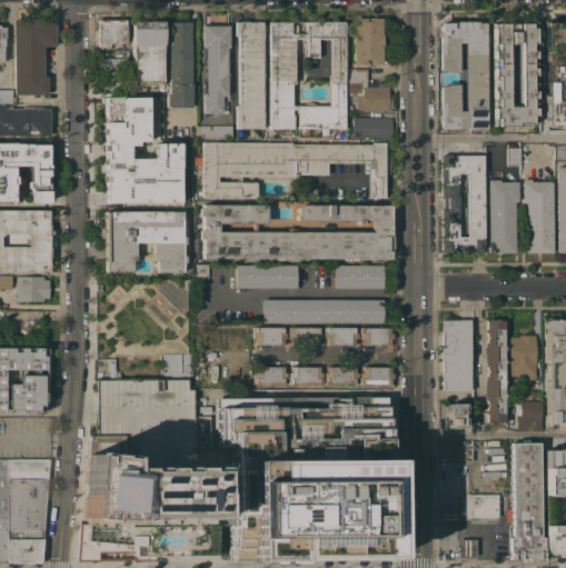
[(384,19),(385,35),(385,48),(385,65),(356,66),(356,47),(355,47),(355,35),(356,35),(356,19),(384,19)]
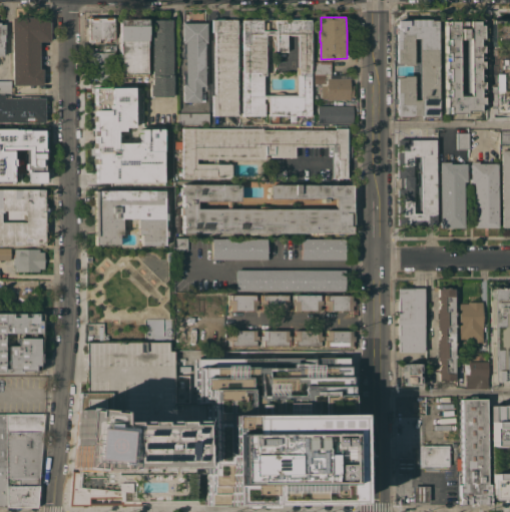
[(52,18),(52,42),(41,42),(41,70),(44,70),(45,85),(15,86),(14,18),(52,18)]
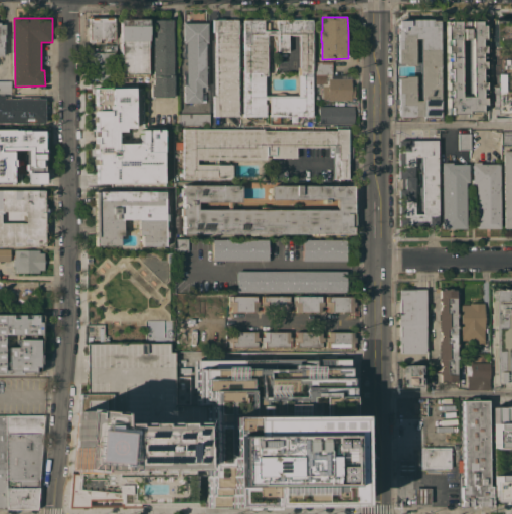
[(116,18),(116,39),(111,39),(111,43),(107,43),(107,39),(101,39),(101,42),(92,43),(91,18),(116,18)]
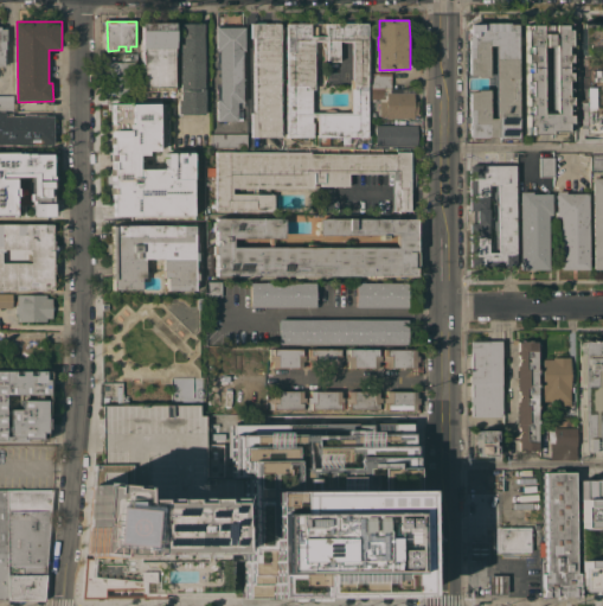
[(175,23),(175,91),(143,91),(143,24),(175,23)]
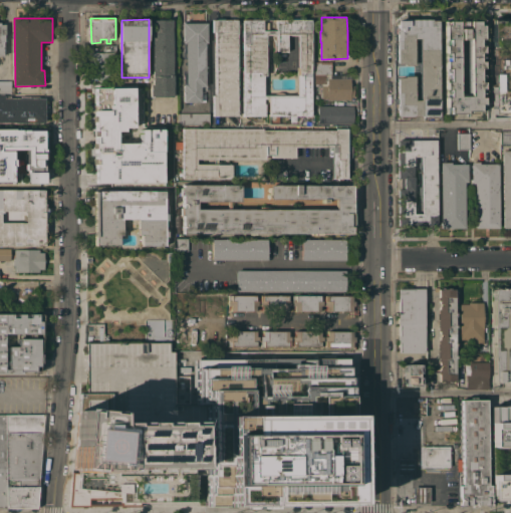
[(152,85),(154,85),(155,20),(176,20),(175,97),(155,97),(152,97),(152,85)]
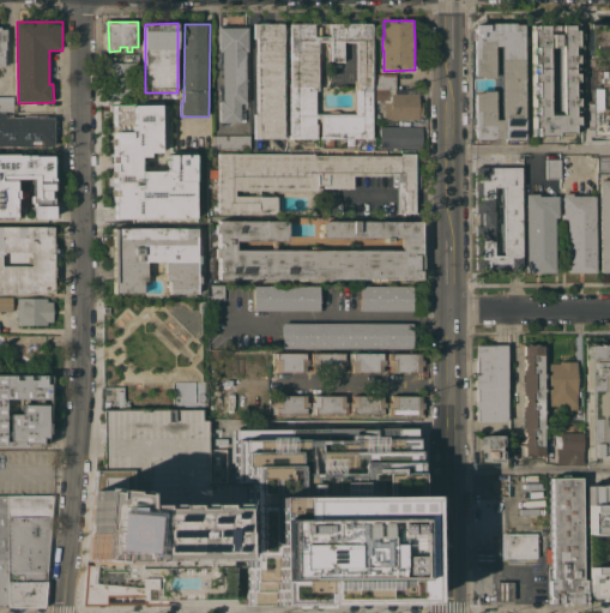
[(285,24),(285,139),(257,139),(257,115),(260,114),(260,38),(255,38),(257,24),(285,24)]
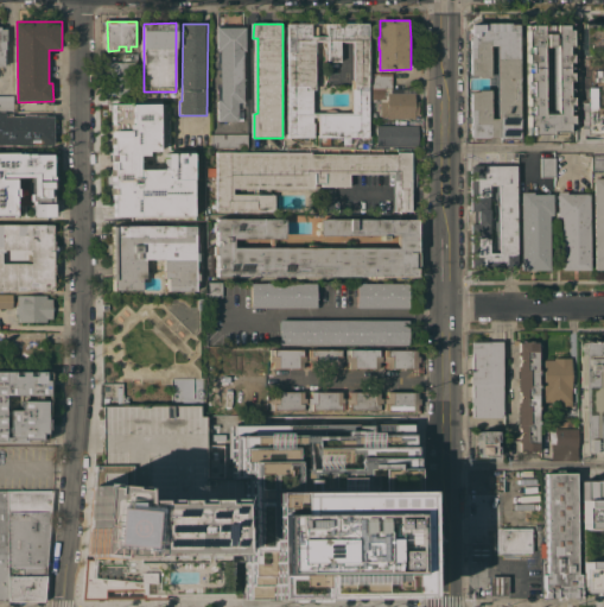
[(290,24),(313,24),(313,29),(319,27),(319,37),(329,37),(329,24),(370,24),(370,138),(320,138),(320,118),(315,118),(315,124),(316,124),(316,138),(291,138),(290,24)]
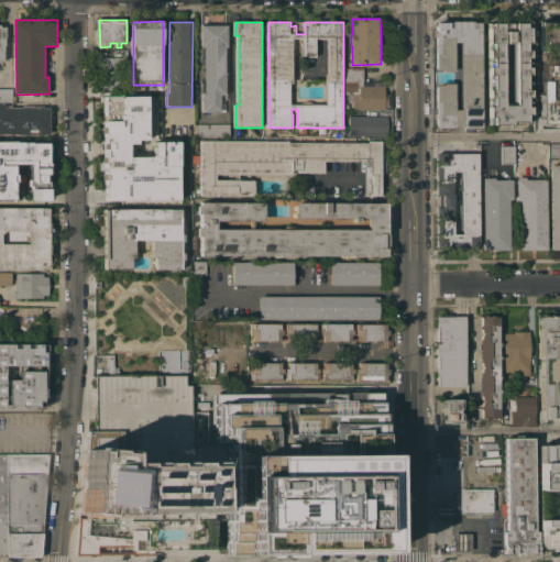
[(491,23),(531,22),(534,123),(514,123),(514,125),(492,127),(491,23)]
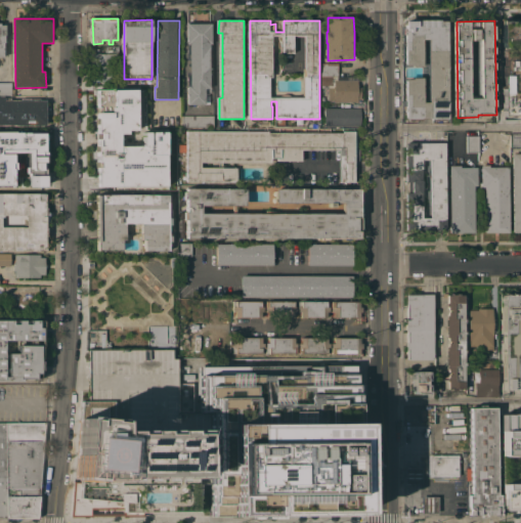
[(406,22),(448,22),(449,122),(432,122),(432,119),(422,119),(422,122),(409,122),(409,120),(407,120),(407,80),(415,80),(415,78),(424,78),(424,102),(430,102),(430,40),(424,40),(424,68),(415,68),(415,66),(406,66),(406,22)]
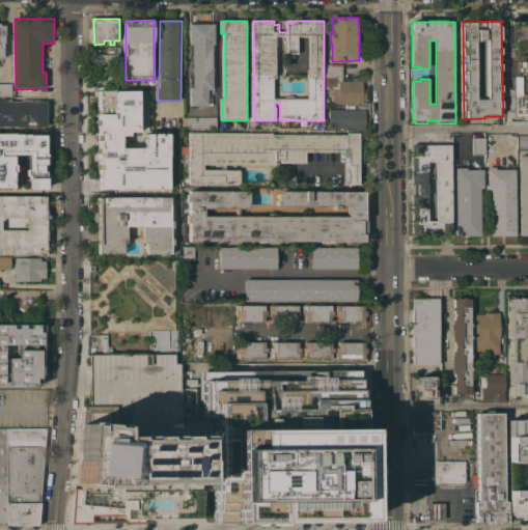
[(527,22),(510,22),(510,49),(521,49),(521,62),(512,62),(512,79),(519,79),(518,89),(511,89),(510,118),(527,118),(527,22)]
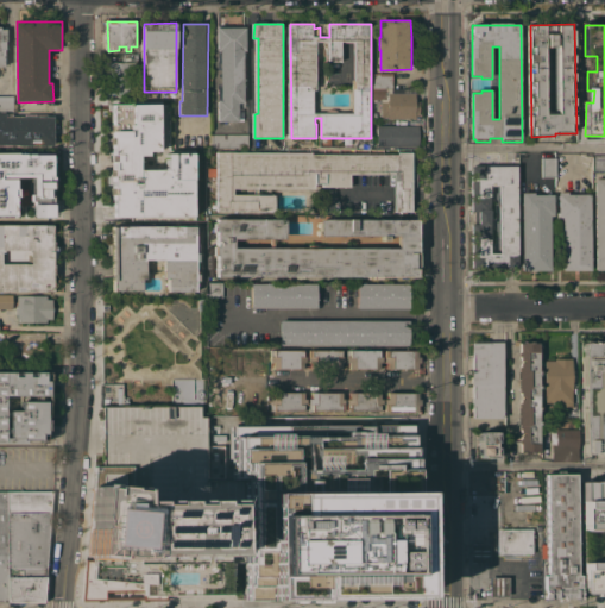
[(240,104),(240,121),(220,123),(219,101),(220,101),(220,52),(219,52),(219,29),(247,27),(247,52),(245,52),(246,104),(240,104)]
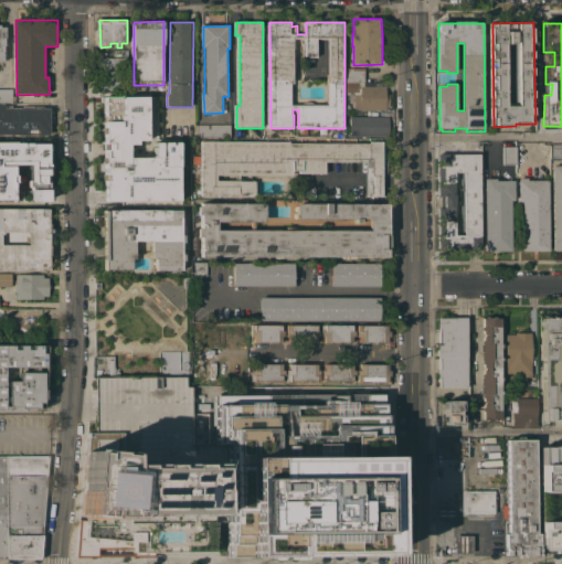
[(108,56),(108,59),(127,59),(127,89),(103,89),(103,56),(108,56)]
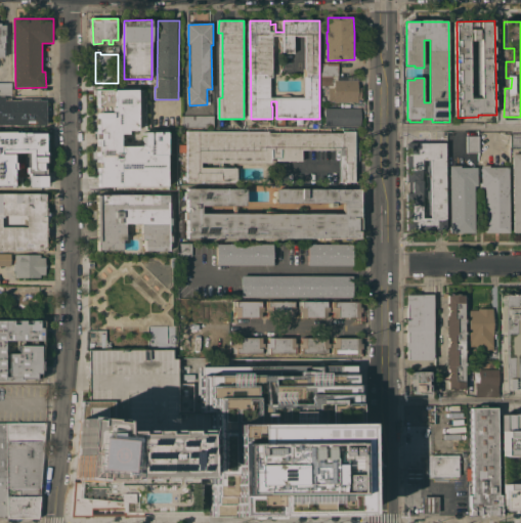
[(354,81),(359,81),(359,88),(362,88),(363,100),(360,100),(360,102),(336,102),(336,101),(331,101),(331,86),(323,86),(323,63),(340,63),(340,77),(354,77),(354,81)]
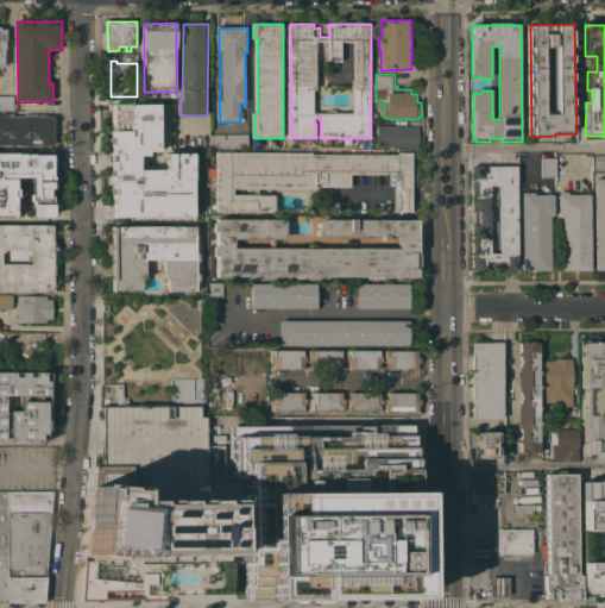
[(0,96),(16,96),(16,111),(0,111),(0,96)]
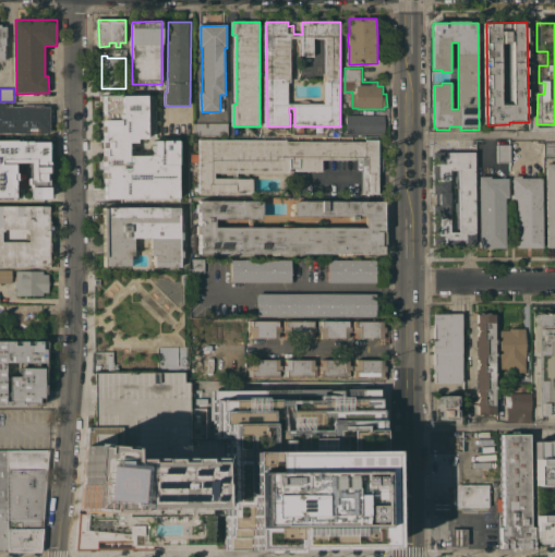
[(104,94),(105,198),(177,197),(177,141),(158,141),(157,94),(104,94)]
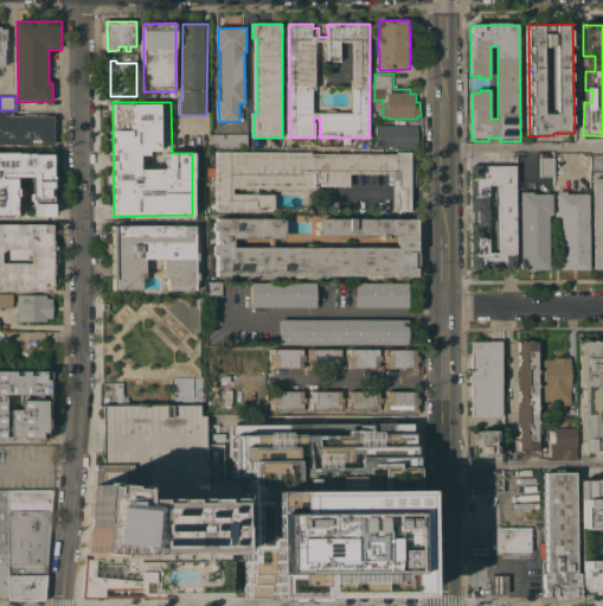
[(0,113),(7,113),(7,116),(56,116),(56,146),(20,146),(20,145),(0,145),(0,113)]
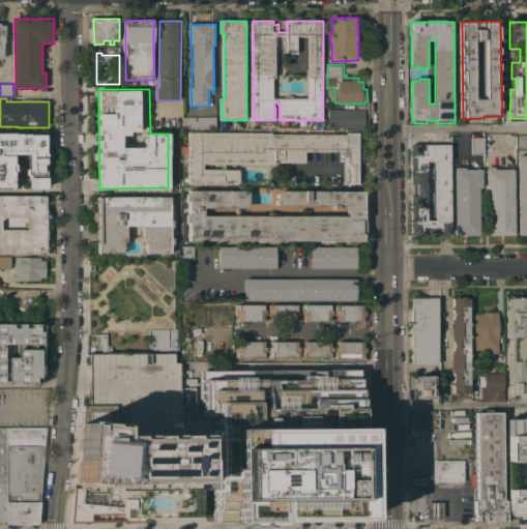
[(367,110),(367,128),(330,128),(330,110),(367,110)]
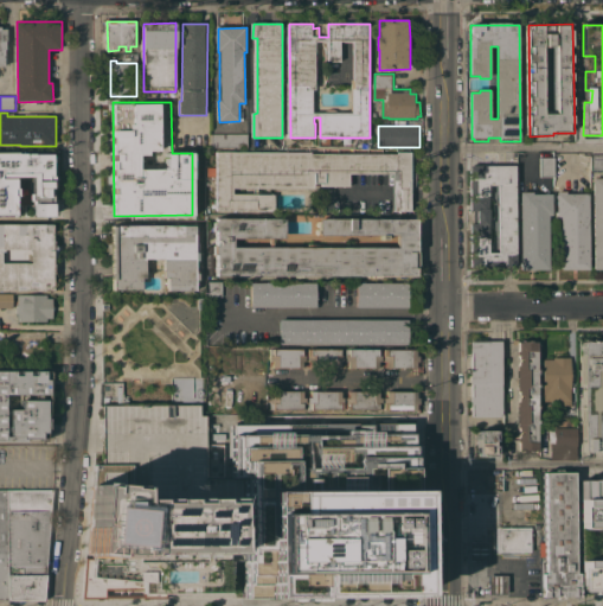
[(250,135),(250,150),(215,148),(215,135),(250,135)]
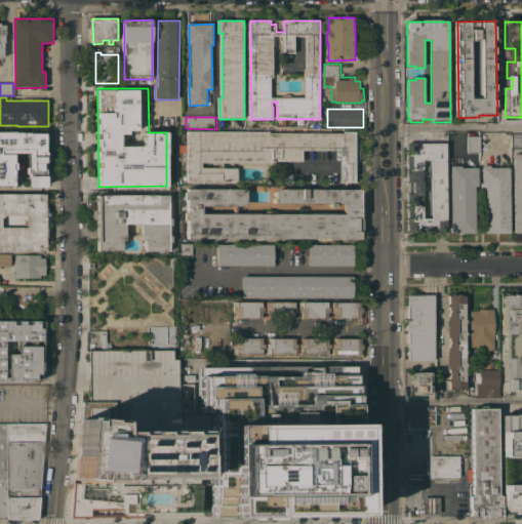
[(271,132),(271,133),(346,133),(346,131),(357,131),(357,169),(357,184),(343,184),(343,169),(343,152),(304,151),(304,162),(274,162),(274,164),(203,163),(203,168),(239,169),(239,183),(189,183),(189,131),(271,132)]
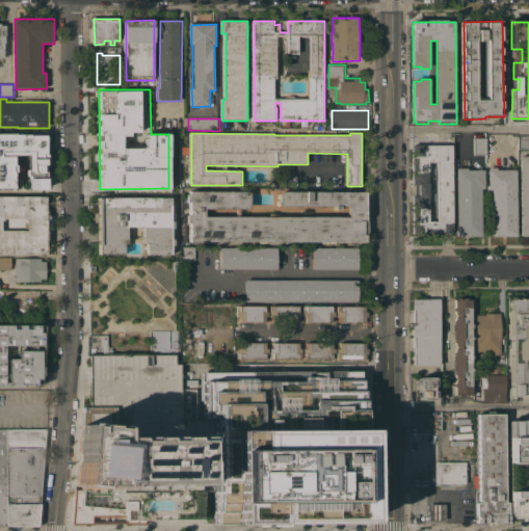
[(0,134),(17,134),(31,134),(31,135),(47,135),(47,154),(49,154),(49,159),(47,159),(47,164),(45,164),(45,168),(49,168),(49,173),(45,173),(45,178),(49,178),(49,189),(30,190),(30,178),(32,178),(32,176),(29,176),(29,169),(31,169),(30,155),(2,155),(2,156),(16,156),(16,165),(18,165),(18,171),(16,173),(16,192),(0,192),(0,134)]
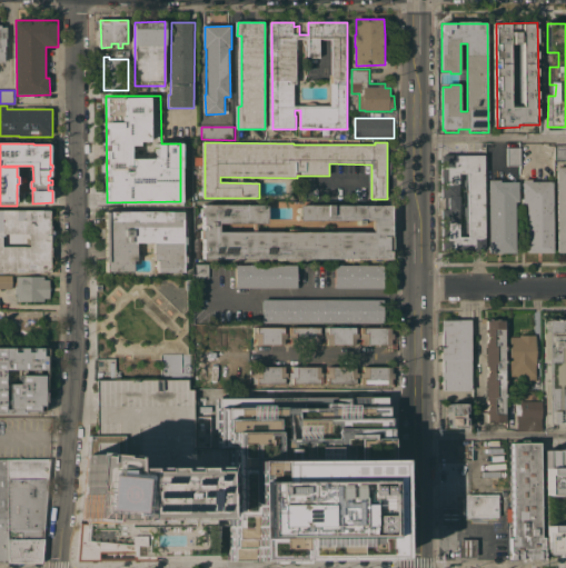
[(522,148),(523,166),(509,167),(509,148),(522,148)]
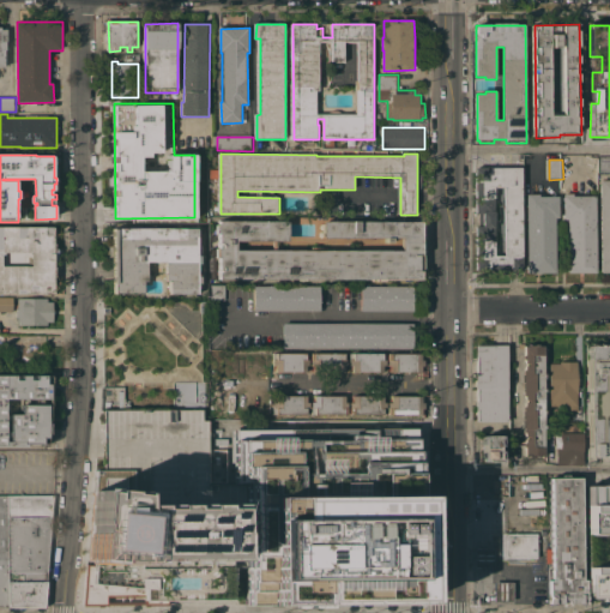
[(477,271),(477,227),(479,227),(479,214),(477,214),(477,168),(523,168),(524,271),(477,271)]
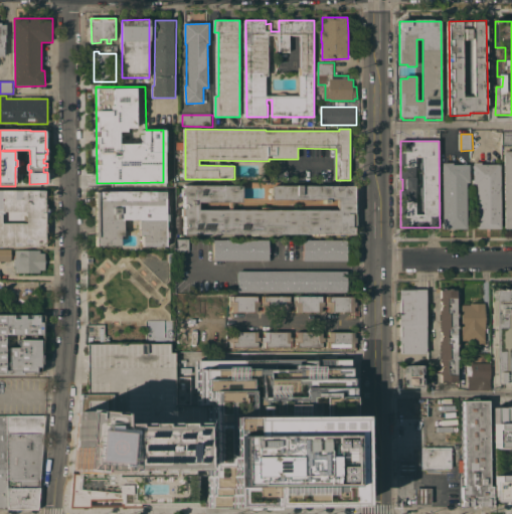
[(454,163),(454,165),(470,165),(470,183),(467,183),(468,229),(445,229),(444,163),(454,163)]
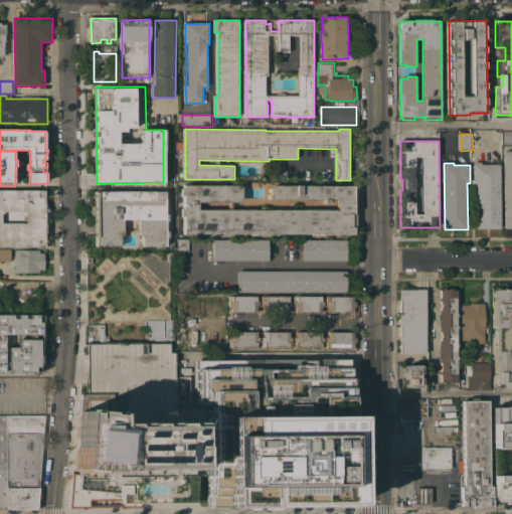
[(482,163),(482,165),(501,165),(502,229),(478,229),(478,226),(477,226),(477,223),(478,223),(477,185),(475,185),(474,163),(482,163)]
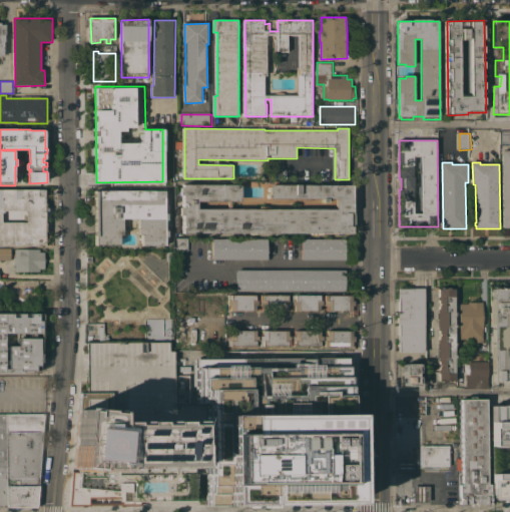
[(185,233),(185,215),(182,215),(182,208),(185,208),(185,195),(182,195),(182,188),(184,188),(184,185),(242,185),(242,202),(231,202),(231,209),(338,209),(338,199),(330,199),(330,203),(324,203),(324,199),(272,199),(272,185),(354,185),(354,197),(355,197),(355,228),(354,228),(354,233),(185,233)]
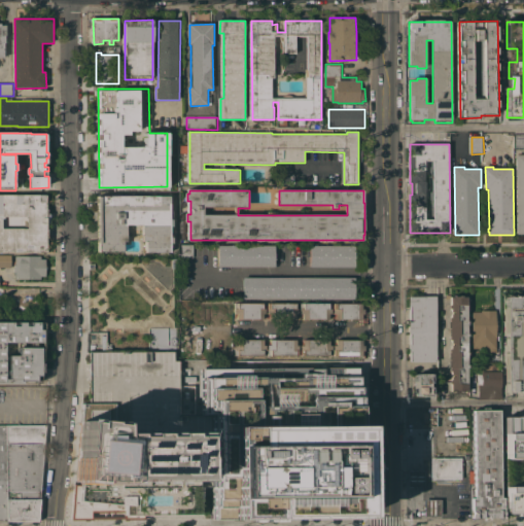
[(0,253),(0,195),(48,196),(48,210),(49,210),(49,218),(48,218),(48,230),(49,230),(49,238),(48,238),(48,253),(0,253)]
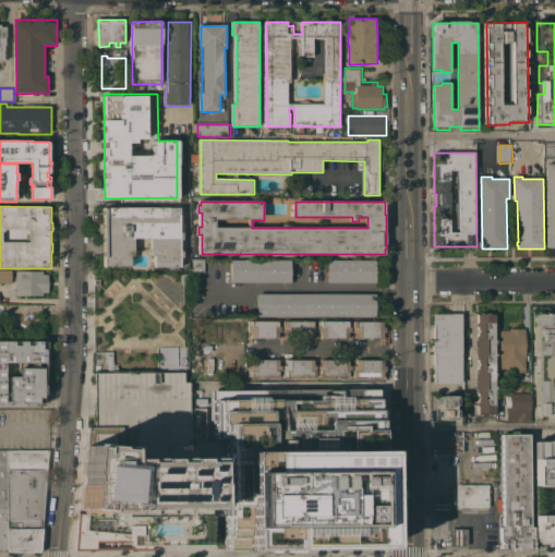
[(105,208),(181,207),(181,223),(183,223),(183,231),(181,231),(181,232),(183,232),(183,240),(181,240),(181,251),(183,251),(183,258),(181,258),(181,267),(155,267),(155,256),(152,256),(152,239),(135,239),(135,256),(131,256),(131,267),(105,267),(105,208)]
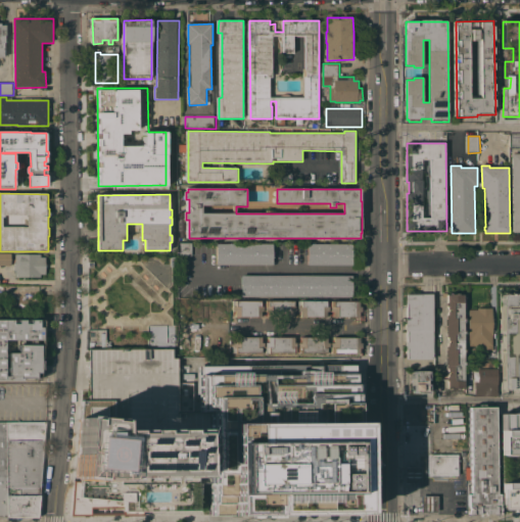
[(193,243),(193,256),(181,256),(181,243),(193,243)]
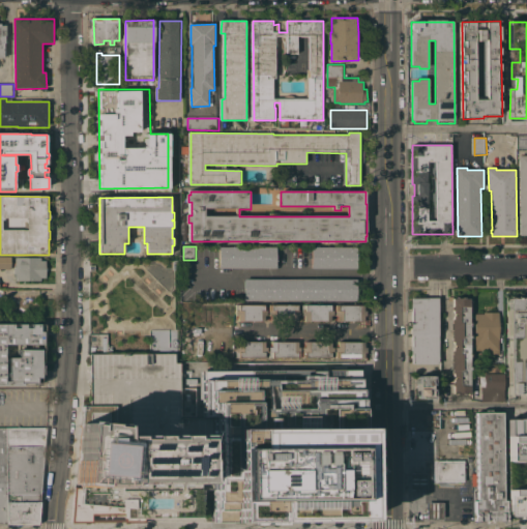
[(277,247),(277,269),(221,269),(221,247),(277,247)]
